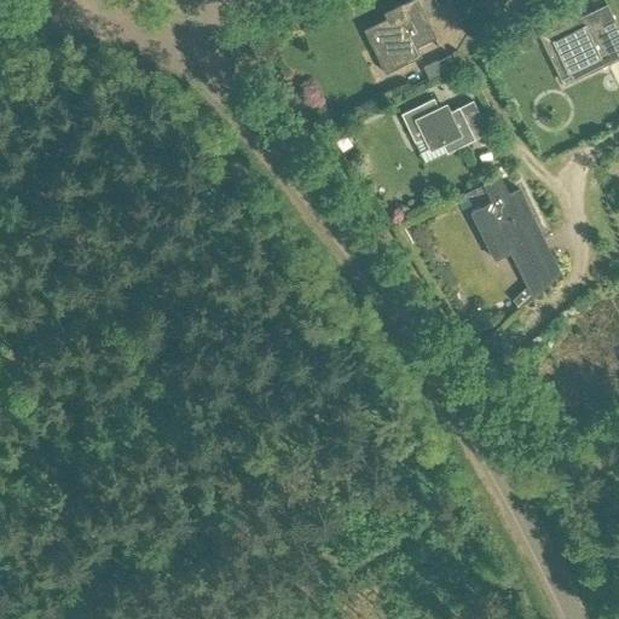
[(424,15),(438,9),(433,0),(408,0),(383,12),(386,18),(364,29),(385,73),(421,56),(416,47),(437,38),(424,15)]
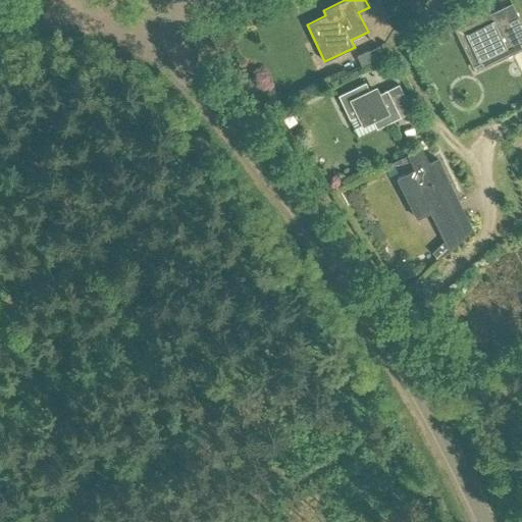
[(482,15),(456,29),(467,53),(474,49),(479,61),(491,55),(494,61),(517,51),(504,22),(497,27),(494,19),(486,23),(482,15)]
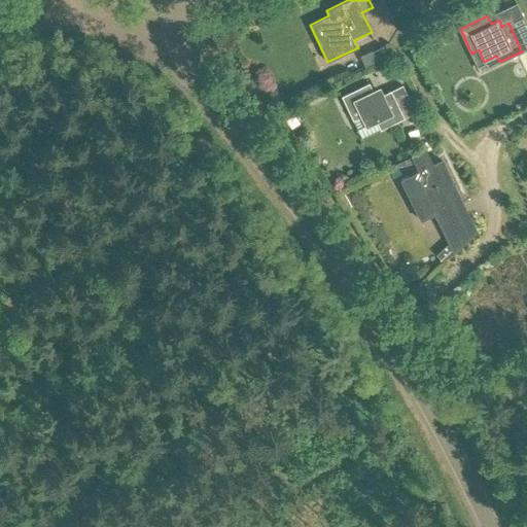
[(367,67),(389,58),(385,48),(363,57),(367,67)]
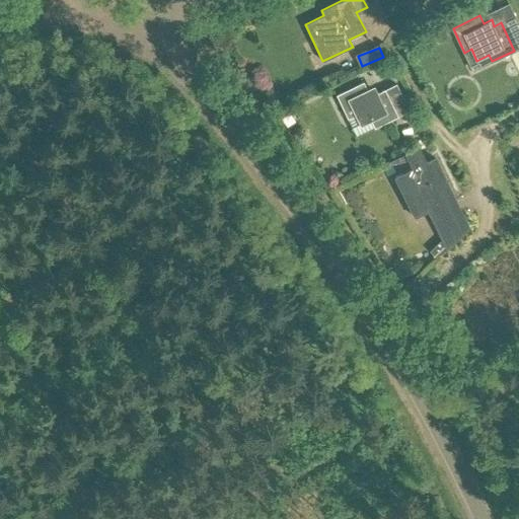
[(368,91),(364,82),(337,95),(348,119),(358,115),(361,123),(370,119),(374,128),(398,117),(385,89),(375,94),(373,89),(368,91)]
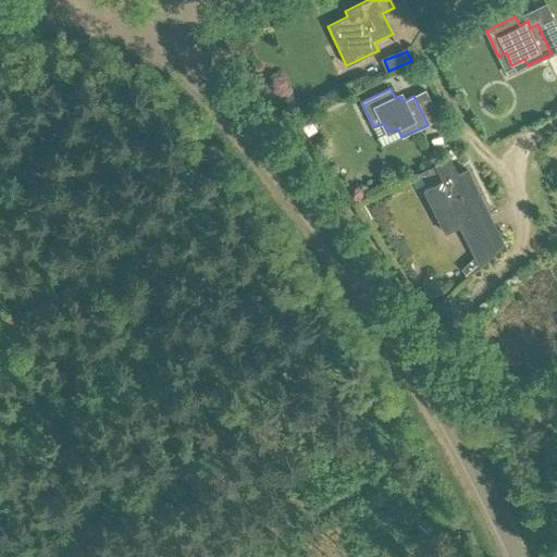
[(436,210),(447,234),(491,212),(469,170),(459,175),(452,159),(437,165),(446,181),(442,183),(452,202),(436,210)]
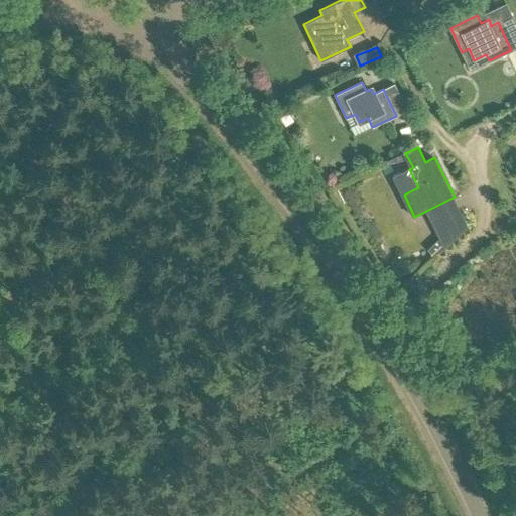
[(405,154),(390,159),(395,173),(409,168),(405,154)]
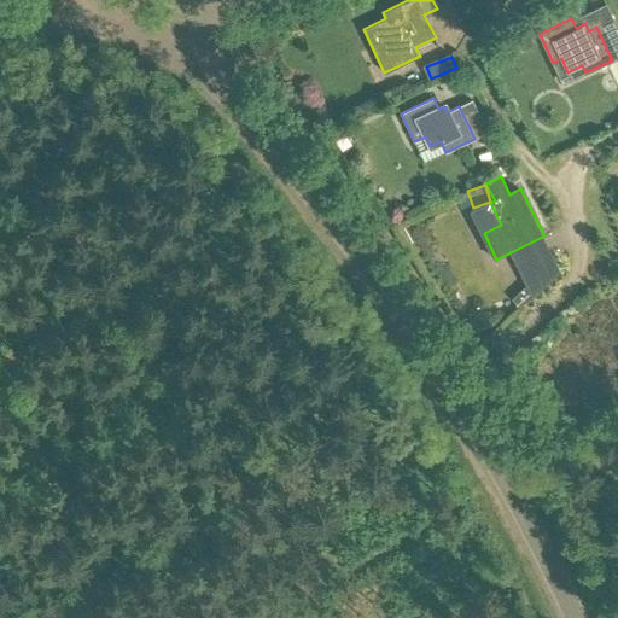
[(563,272),(554,255),(537,263),(546,279),(563,272)]
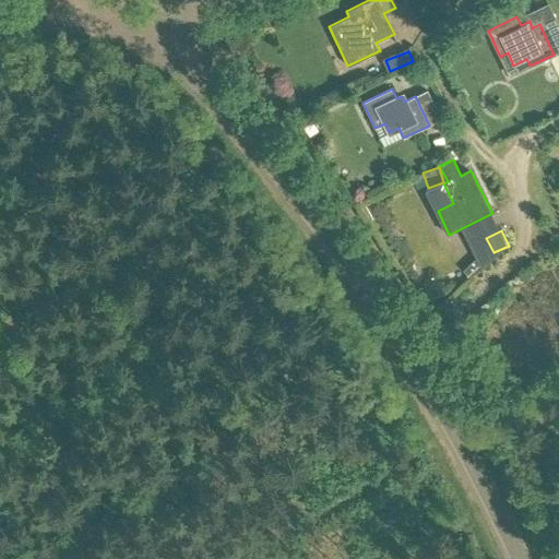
[(471,275),(484,264),(479,259),(466,271),(471,275)]
